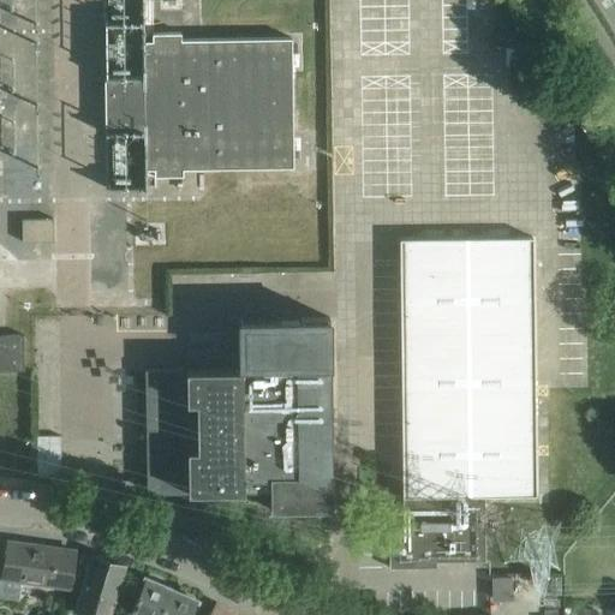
[(142,78),(101,78),(101,132),(141,132),(141,175),(180,175),(180,166),(291,166),(290,37),(180,40),(180,31),(153,33),(153,40),(141,40),(142,78)]
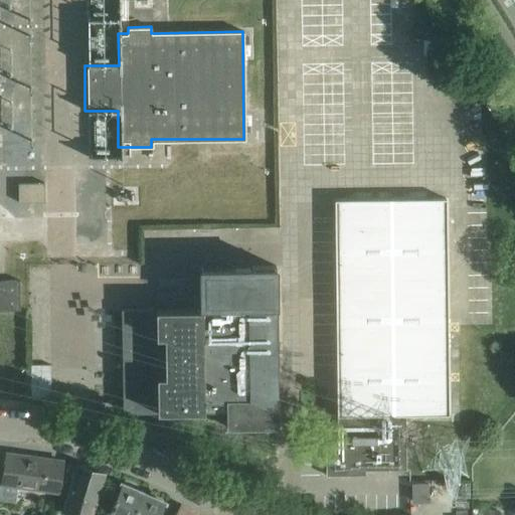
[(43,201),(43,183),(17,183),(17,201),(43,201)]
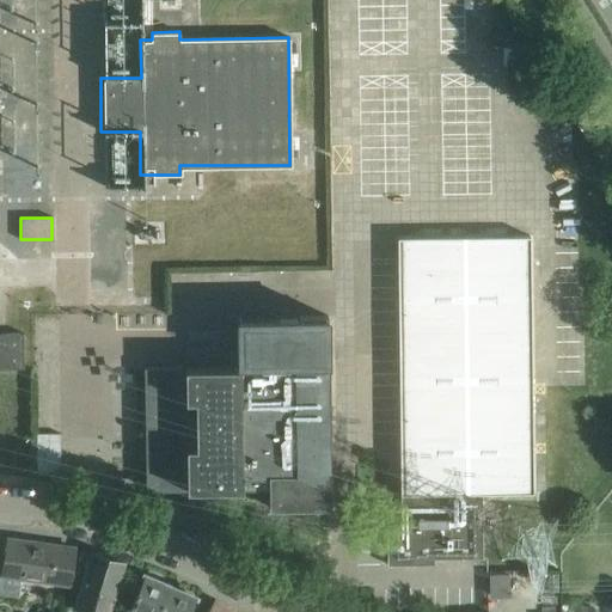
[(401,503),(386,503),(387,564),(434,564),(434,558),(483,558),(482,493),(532,491),(530,236),(398,238),(401,503)]
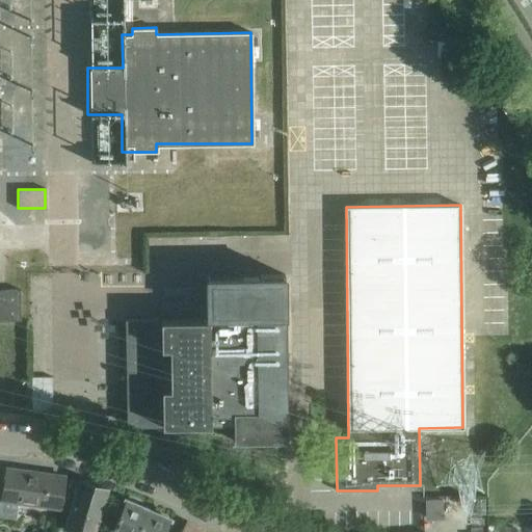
[(128,425),(129,425),(234,424),(234,442),(287,441),(285,275),(206,276),(206,319),(127,320),(128,425)]
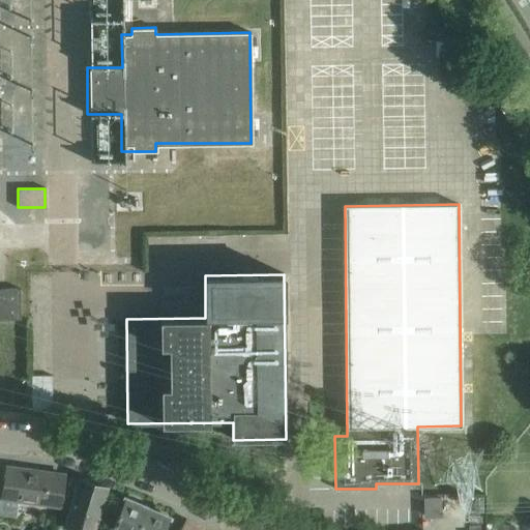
[(0,319),(21,320),(20,289),(0,289),(0,319)]
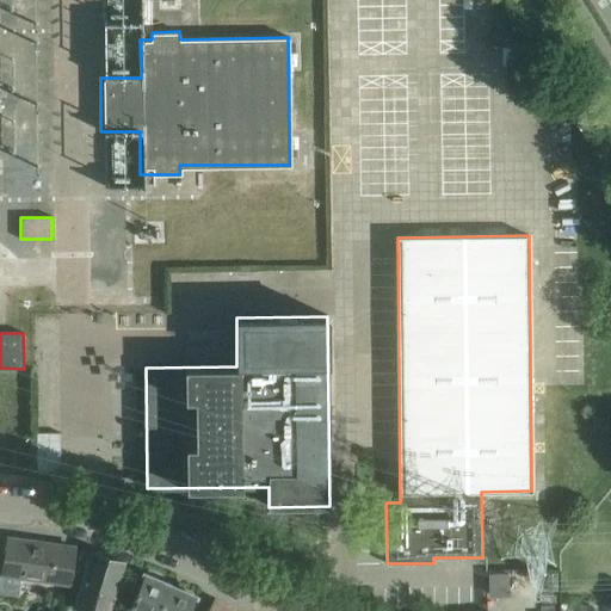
[(34,431),(32,468),(56,469),(57,431),(34,431)]
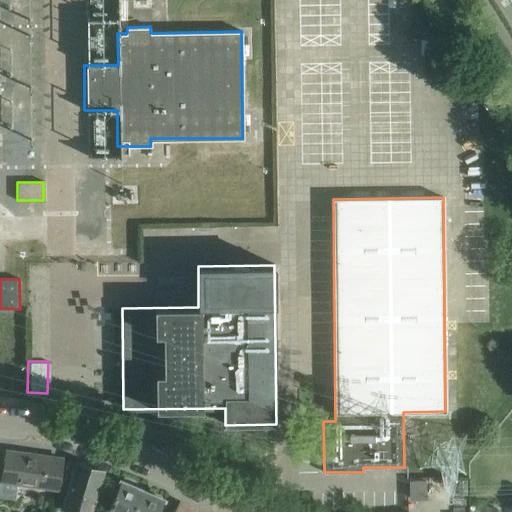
[(0,455),(0,480),(58,488),(62,458),(6,451),(5,456),(0,455)]
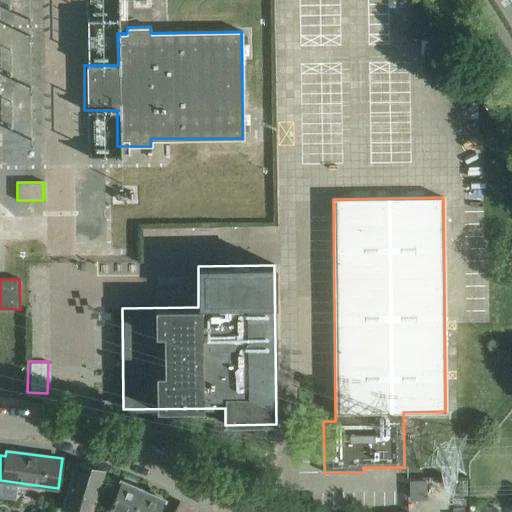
[(89,511),(104,469),(77,460),(61,509),(70,511),(89,511)]
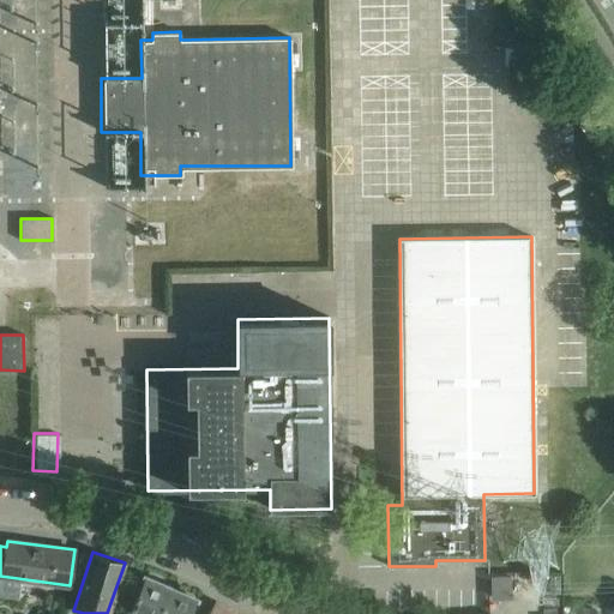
[(158,613),(170,587),(144,576),(128,611),(136,613),(158,613)]
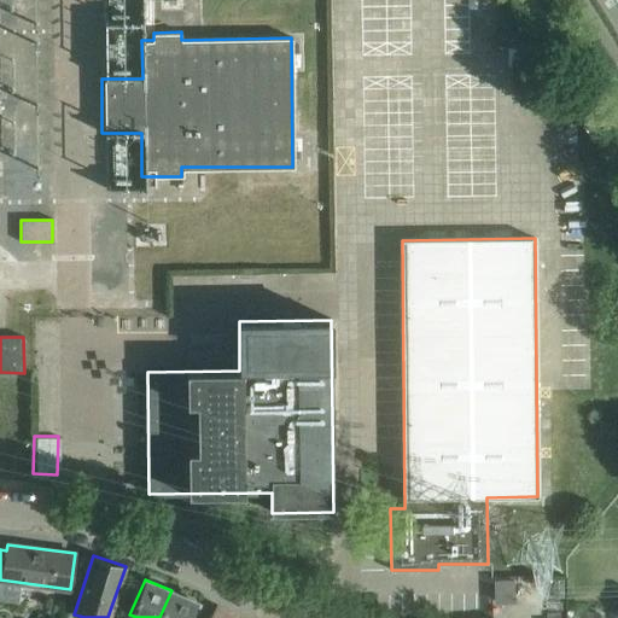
[(191,617),(198,602),(172,590),(159,617),(191,617)]
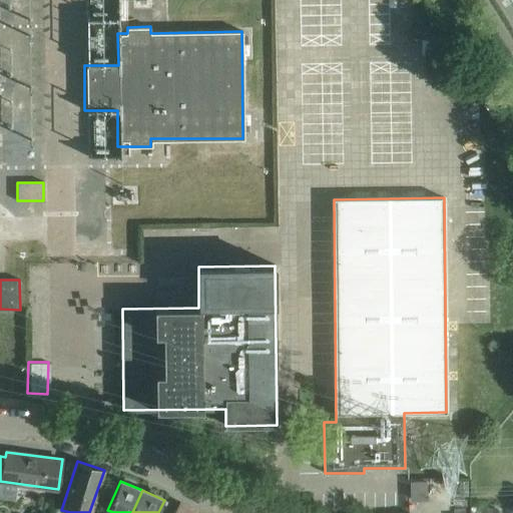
[(193,512),(194,512),(179,502),(171,512),(193,512)]
